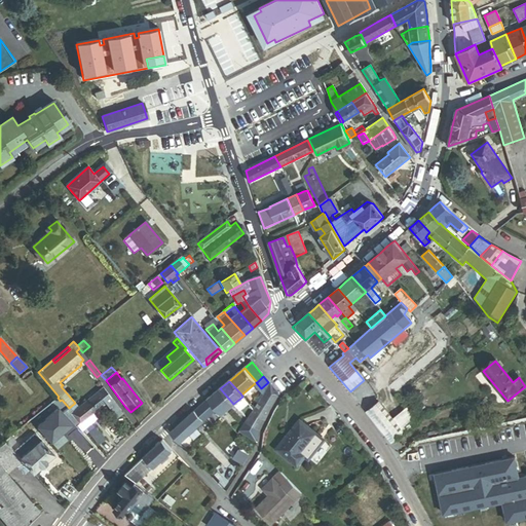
[(259,403),(270,412),(279,395),(270,384),(259,403)]
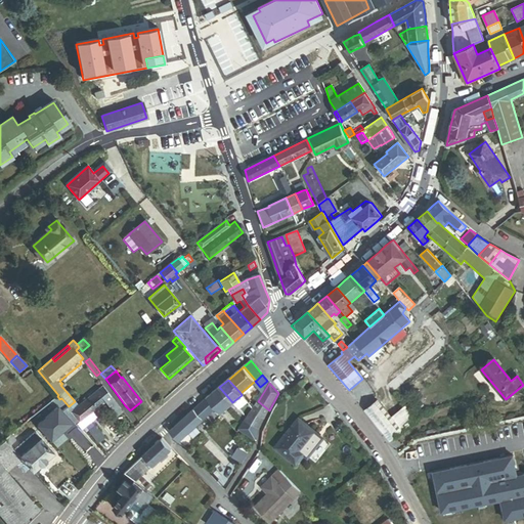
[(71,412),(79,423),(111,396),(101,386),(78,405),(73,410),(71,412)]
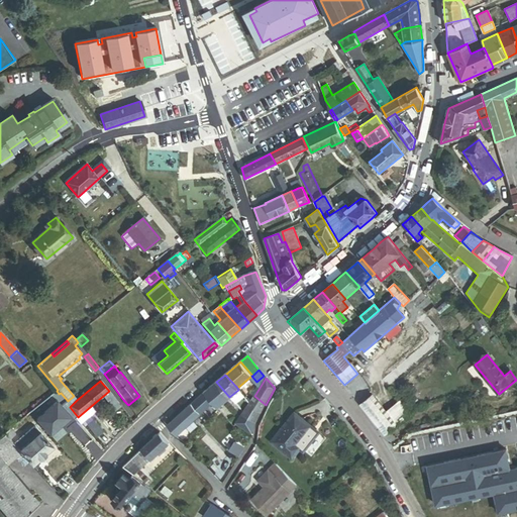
[(217,408),(229,397),(216,382),(204,392),(213,403),(217,408)]
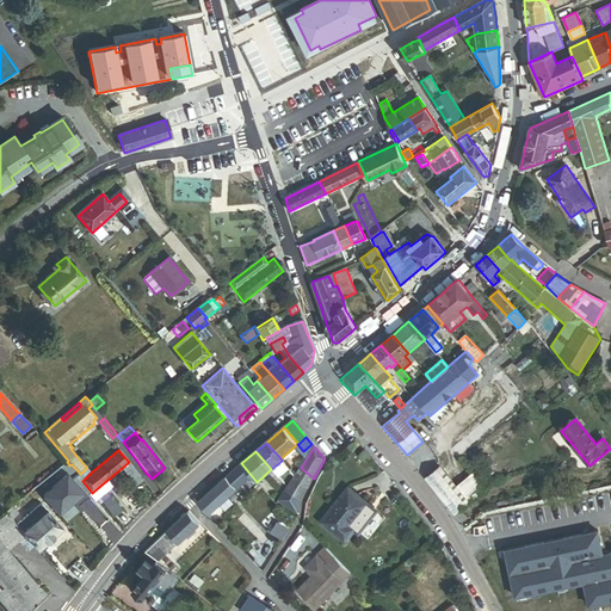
[(289,469),(282,461),(271,469),(277,475),(281,475),(289,469)]
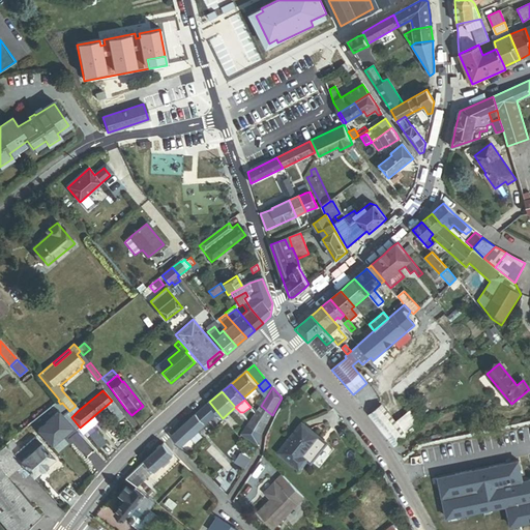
[(172,436),(181,446),(218,413),(209,402),(172,436)]
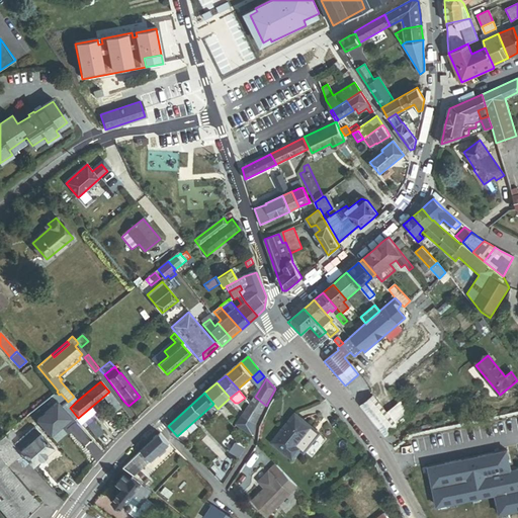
[(385,435),(398,426),(372,396),(361,406),(385,435)]
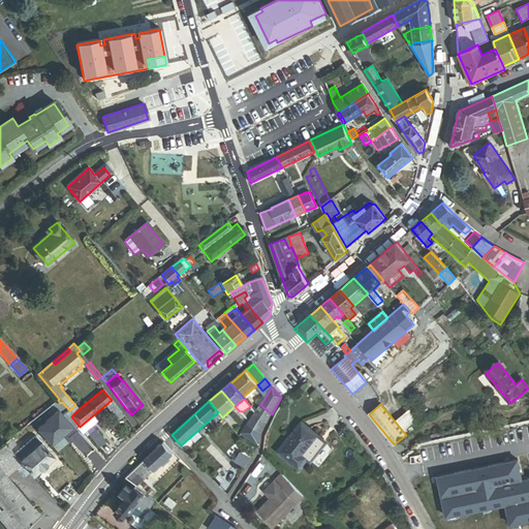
[(73,414),(79,409),(75,405),(69,410),(73,414)]
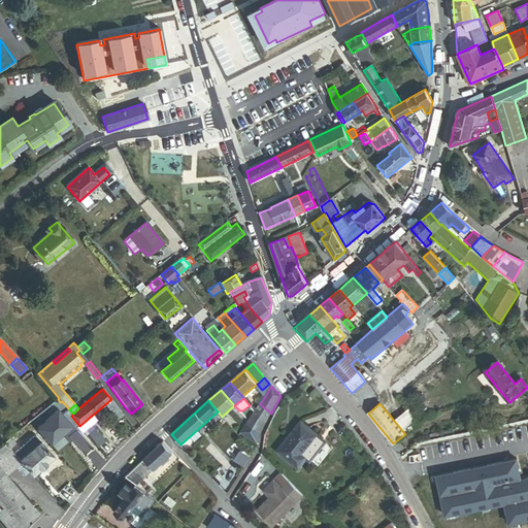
[(253,414),(266,423),(271,414),(260,404),(255,411),(253,414)]
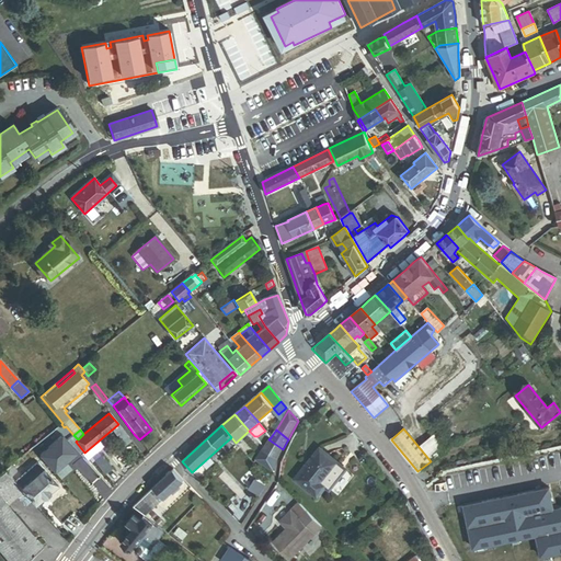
[(52,451),(49,448),(53,446),(55,449),(63,443),(60,441),(61,439),(54,431),(27,451),(34,459),(41,454),(42,455),(45,457),(52,451)]
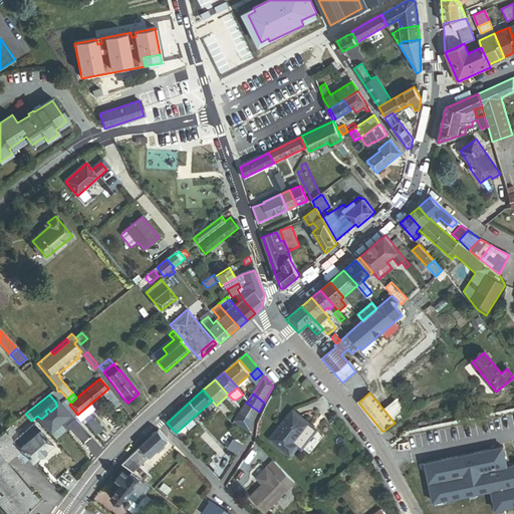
[(129,416),(134,411),(127,403),(122,398),(119,401),(118,400),(117,401),(129,416)]
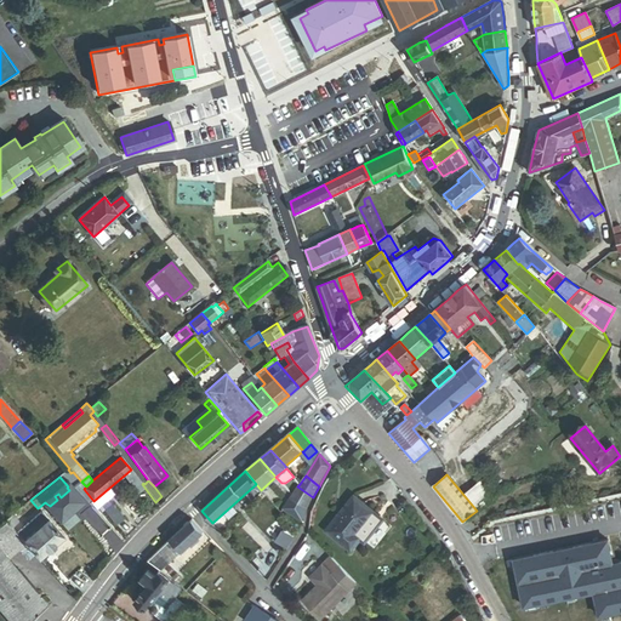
[(79,493),(80,491),(84,489),(86,486),(81,482),(77,486),(75,488),(79,493)]
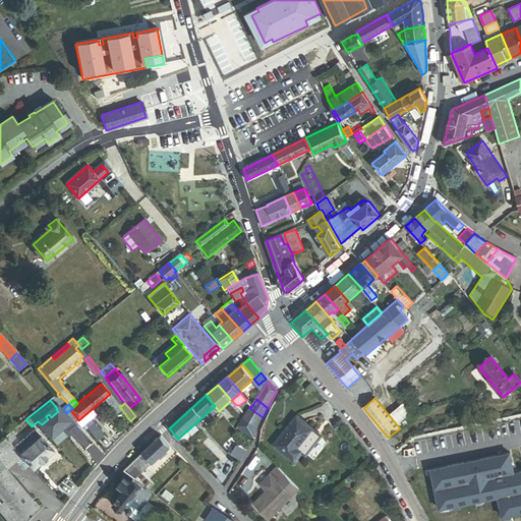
[(243,418),(258,427),(263,417),(249,408),(245,415),(243,418)]
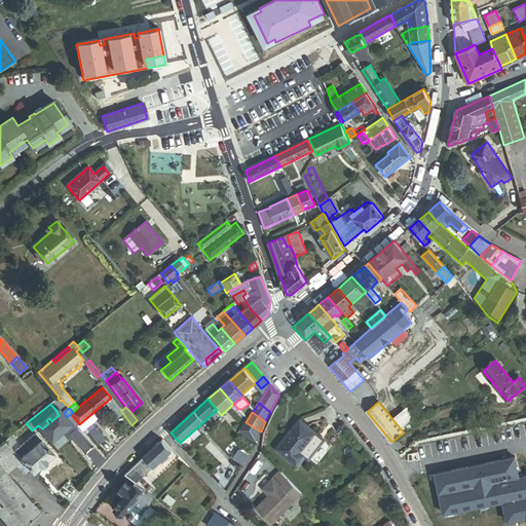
[(76,427),(79,424),(71,414),(68,416),(67,417),(76,427)]
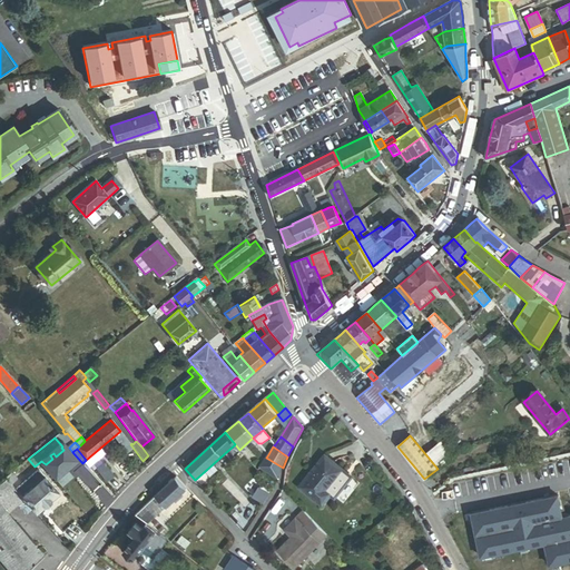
[(332,493),(328,490),(343,471),(325,457),(301,487),(323,505),(332,493)]
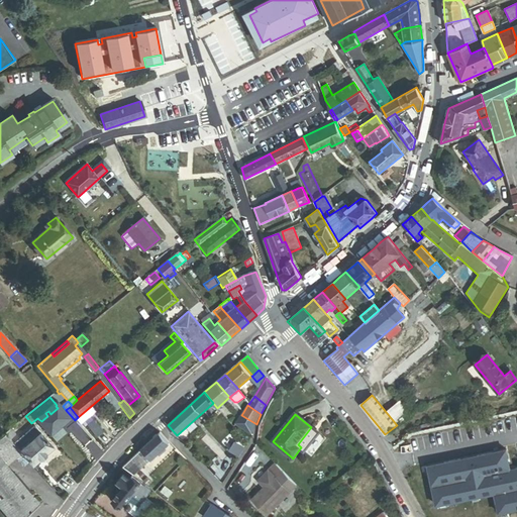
[(251,433),(256,424),(241,415),(236,423),(251,433)]
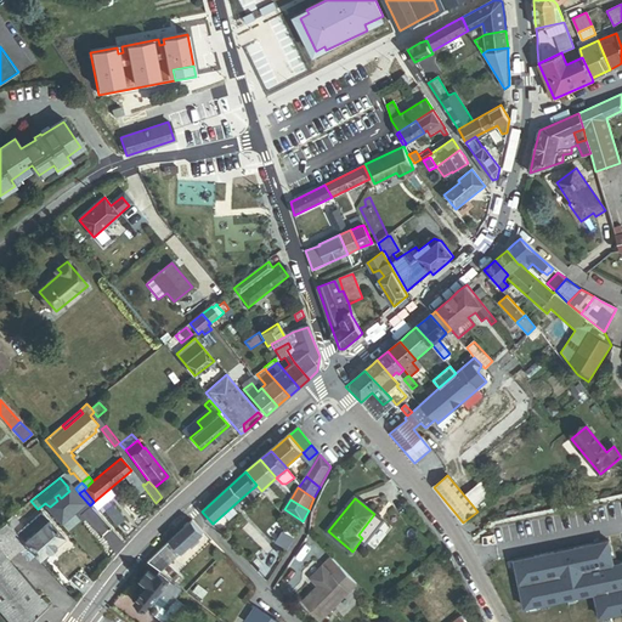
[(124,520),(113,505),(112,507),(108,502),(101,507),(106,512),(105,513),(114,526),(124,520)]
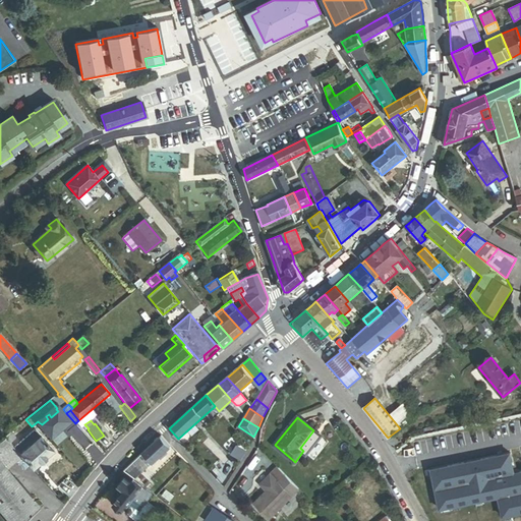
[(13,429),(7,422),(1,427),(8,435),(11,431),(13,429)]
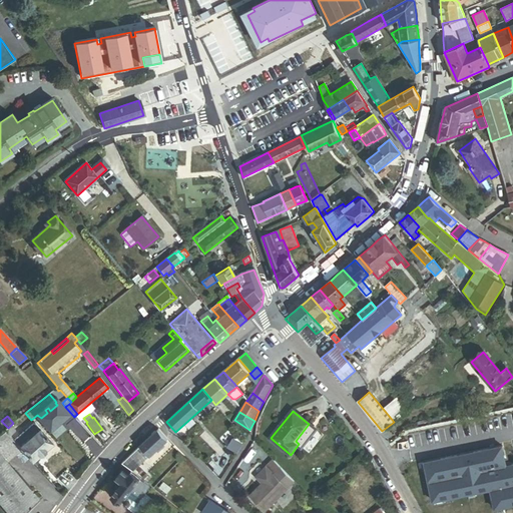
[(31,462),(52,444),(35,423),(14,441),(20,449),(31,462)]
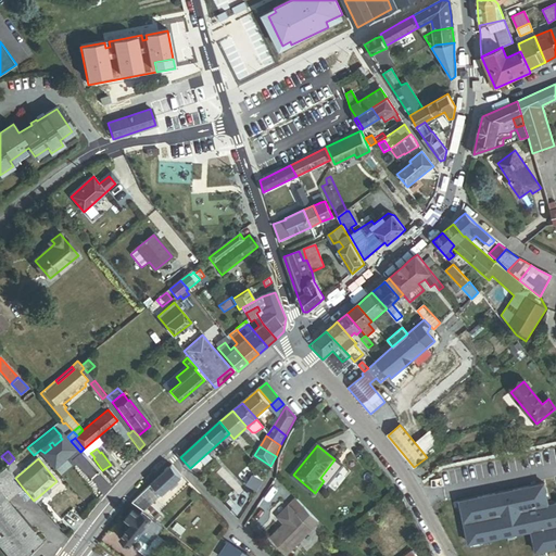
[(5,467),(10,472),(16,467),(12,460),(9,464),(5,466),(5,467)]
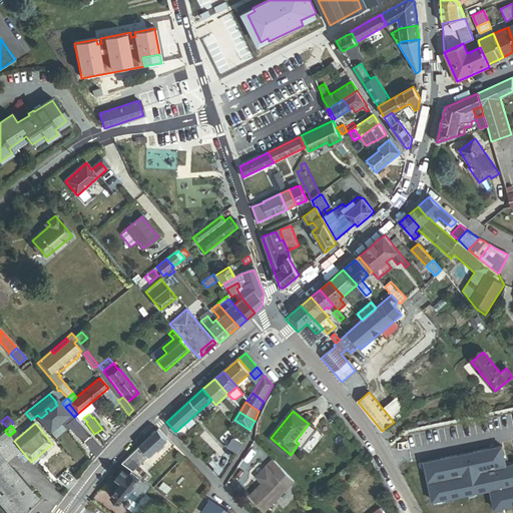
[(132,471),(134,472),(169,440),(158,429),(123,463),(132,471)]
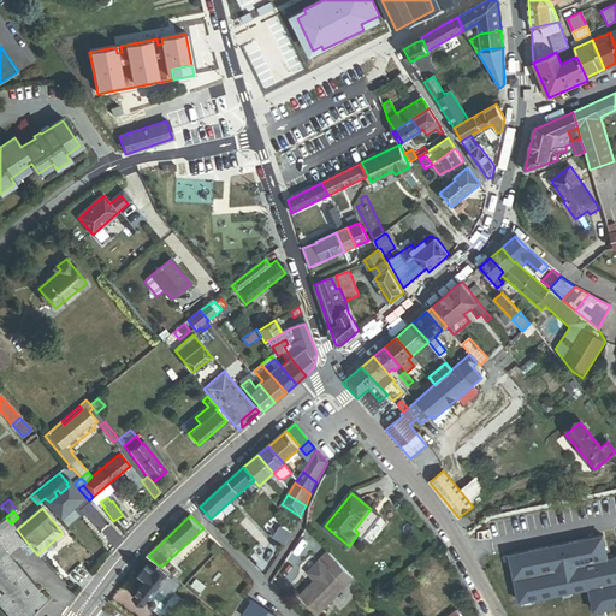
[(0,604),(10,615),(25,615),(46,599),(7,554),(24,539),(17,529),(11,523),(6,517),(0,522),(0,604)]
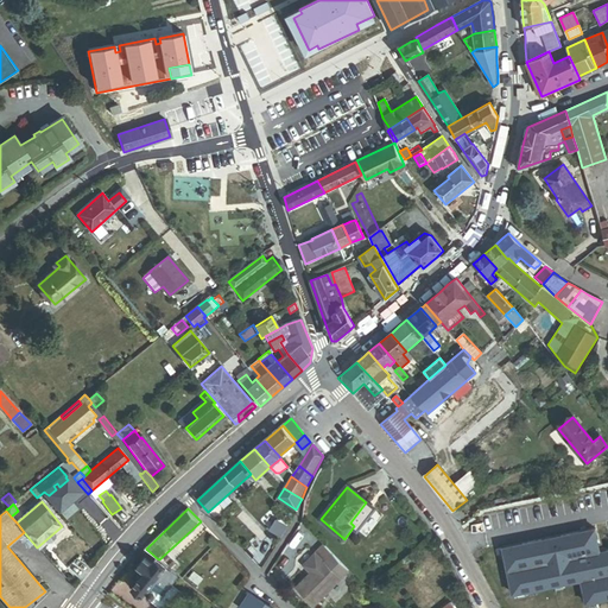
[(597,523),(500,543),(511,594),(582,578),(588,602),(607,597),(607,545),(603,548),(597,523)]
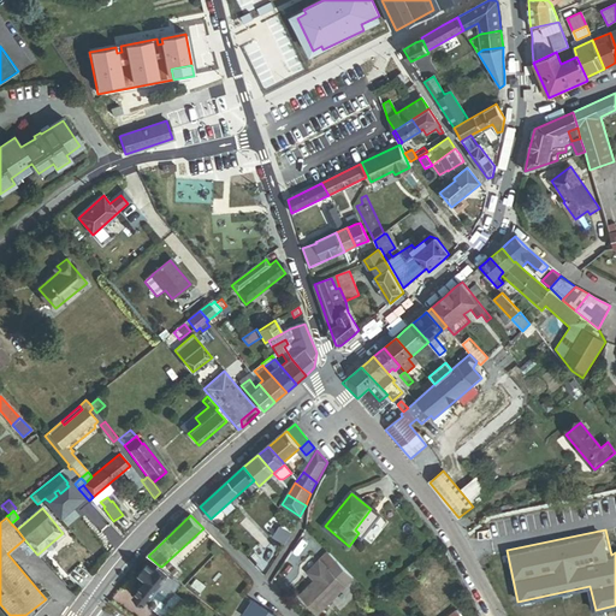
[(345,587),(320,561),(308,573),(315,581),(300,596),(319,615),(325,608),(323,606),(329,599),(331,602),(345,587)]
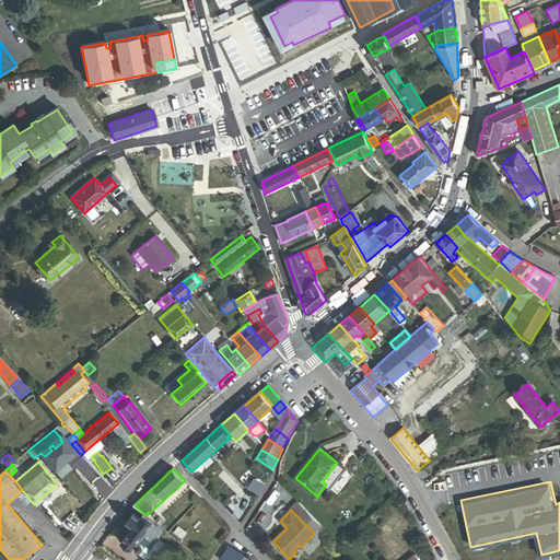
[(156,541),(165,531),(147,515),(144,514),(141,518),(133,513),(127,522),(135,527),(123,541),(132,550),(141,538),(146,533),(156,541)]
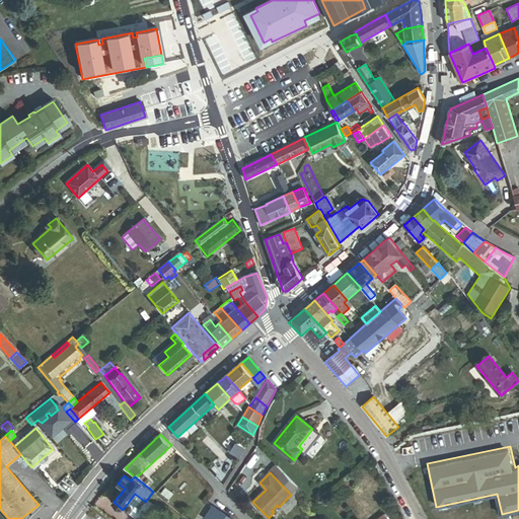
[(141,507),(145,502),(135,494),(131,499),(141,507)]
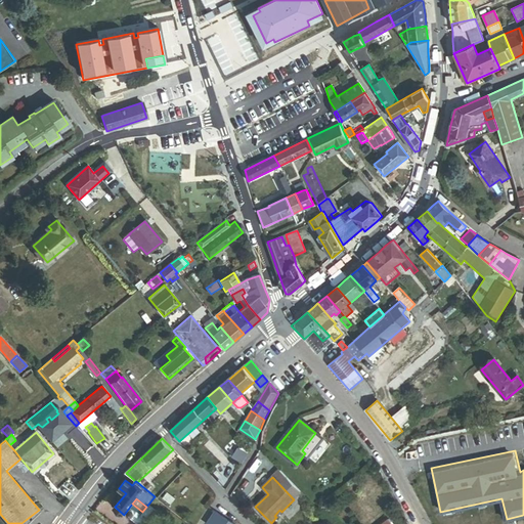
[(232,523),(215,512),(206,523),(232,523)]
